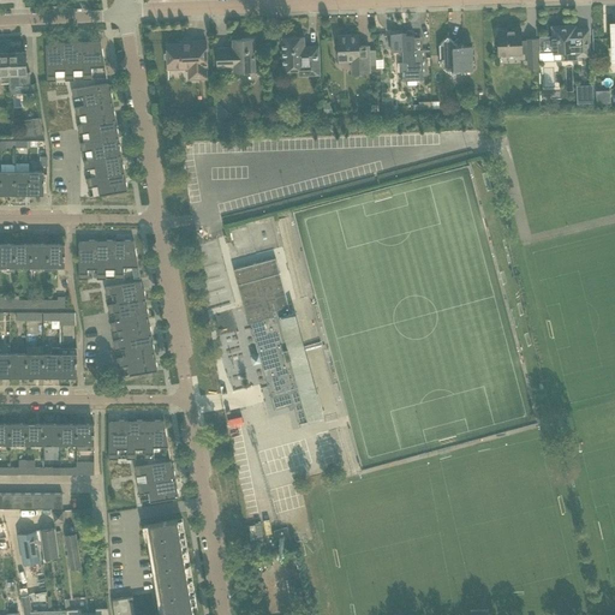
[(590,55),(589,41),(589,29),(575,30),(575,27),(553,27),(553,39),(553,51),(561,51),(562,59),(577,59),(577,57),(590,55)]
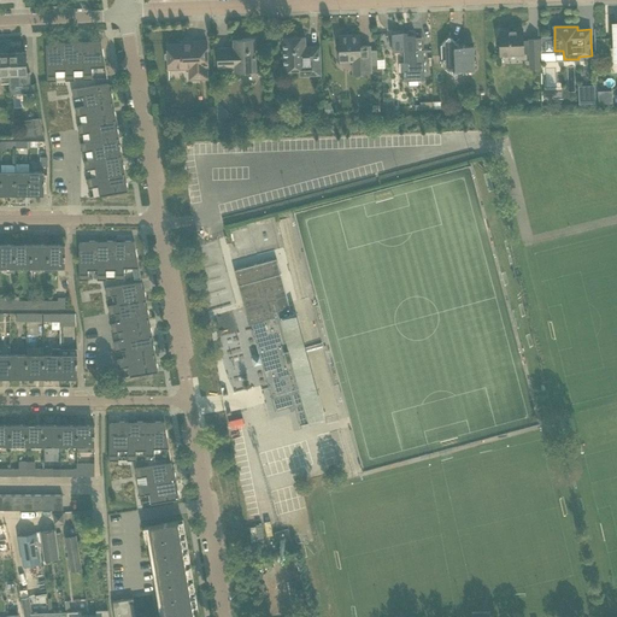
[(513,30),(499,31),(500,43),(500,56),(523,54),(530,54),(530,59),(540,59),(539,51),(539,39),(529,39),(529,45),(523,45),(522,28),(513,29),(513,30)]
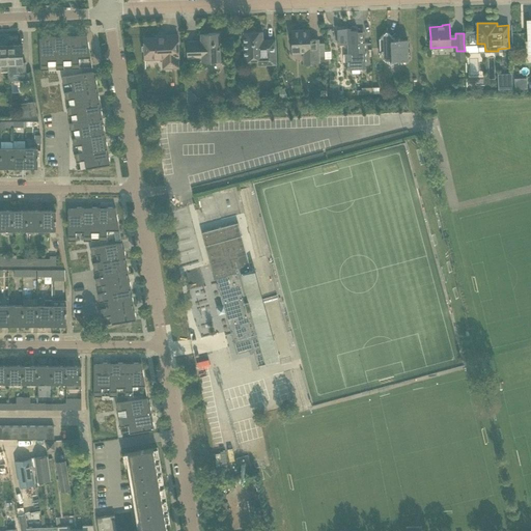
[(366,70),(365,43),(358,43),(358,30),(351,30),(351,31),(347,31),(347,28),(337,29),(337,45),(347,45),(348,54),(351,54),(351,61),(348,62),(348,70),(366,70)]
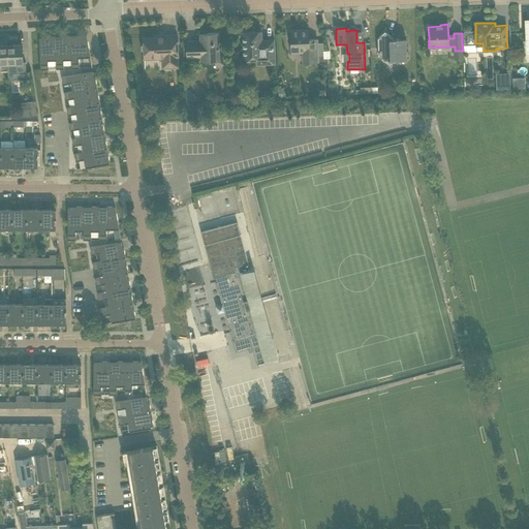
[(308,30),(305,30),(290,31),(291,53),(303,52),(303,63),(318,62),(317,39),(308,39),(308,30)]
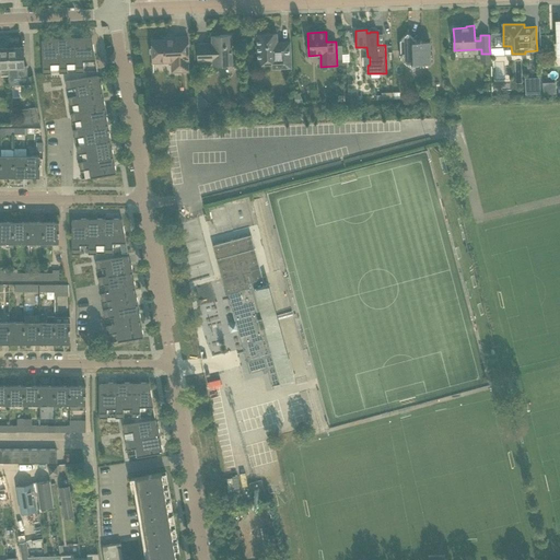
[(400,41),(400,51),(400,59),(412,70),(418,63),(430,63),(430,42),(417,42),(407,33),(400,41)]
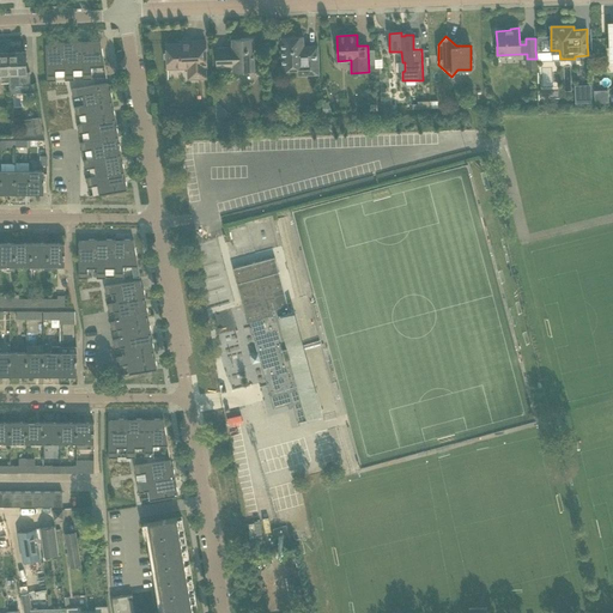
[(317,46),(308,46),(303,47),(303,37),(281,37),(283,70),(307,68),(308,74),(319,74),(317,46)]
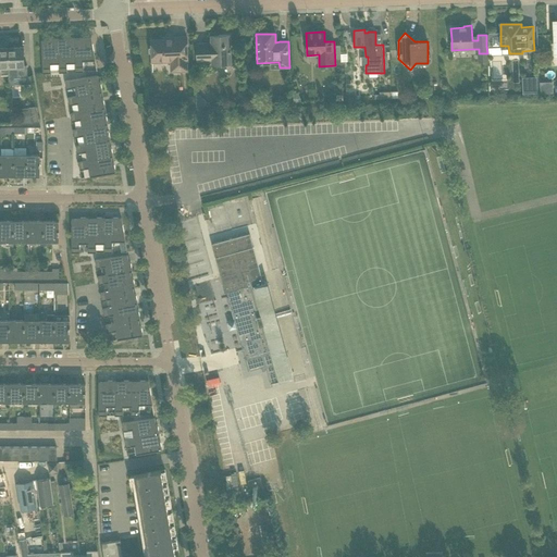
[(231,63),(230,46),(230,35),(211,36),(211,44),(196,44),(197,61),(211,60),(212,64),(217,64),(220,67),(224,64),(231,63)]
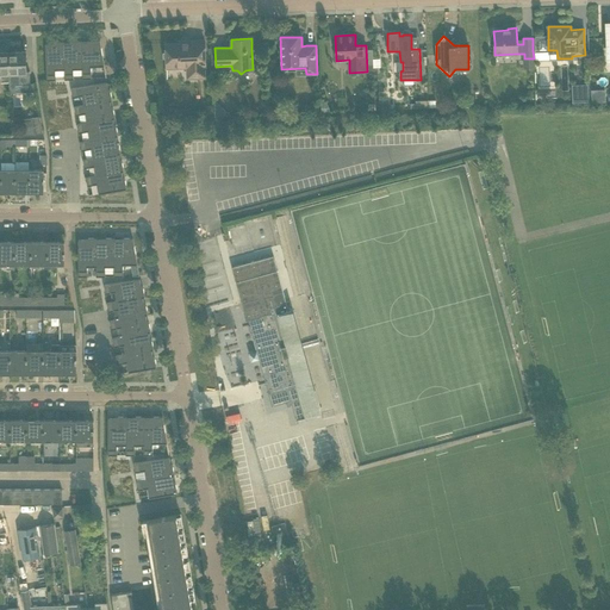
[(104,67),(100,39),(91,41),(91,42),(87,42),(82,43),(81,43),(82,69),(82,79),(91,79),(91,67),(104,67)]
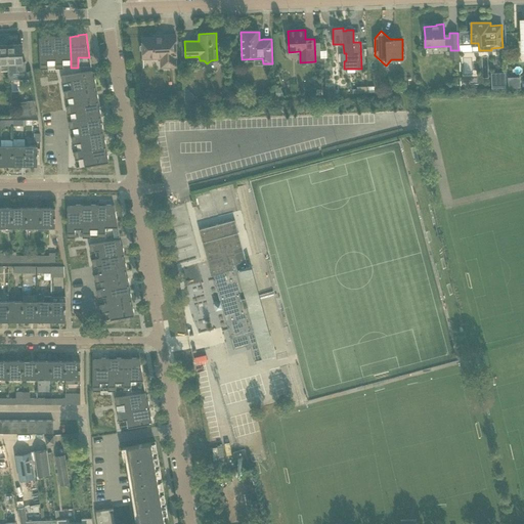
[(70,37),(71,37),(71,35),(62,35),(62,37),(59,37),(55,37),(54,37),(55,60),(55,69),(63,68),(62,59),(71,59),(70,37)]
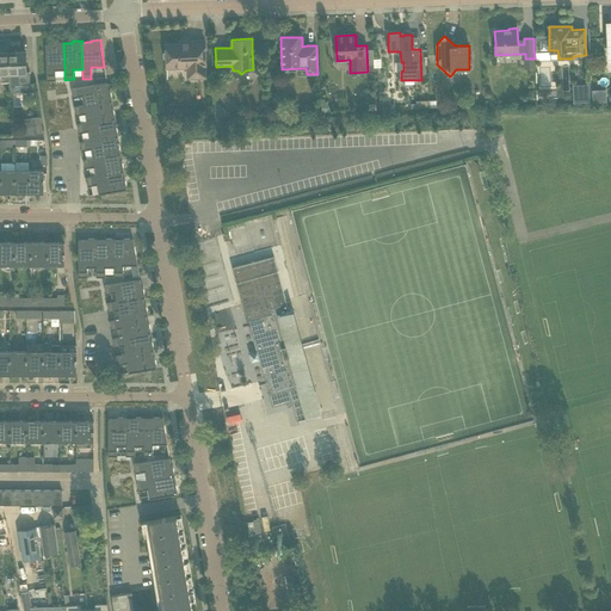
[(205,67),(205,53),(204,41),(189,41),(190,43),(166,44),(167,68),(187,68),(187,79),(204,78),(204,67),(205,67)]
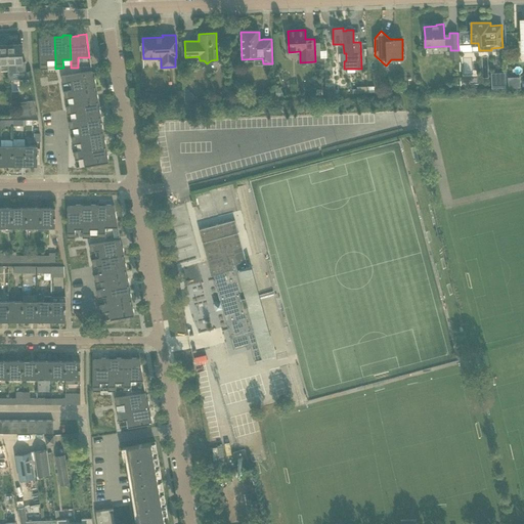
[(54,37),(55,37),(55,36),(47,36),(47,37),(39,38),(40,69),(47,69),(48,69),(47,60),(55,60),(54,37)]
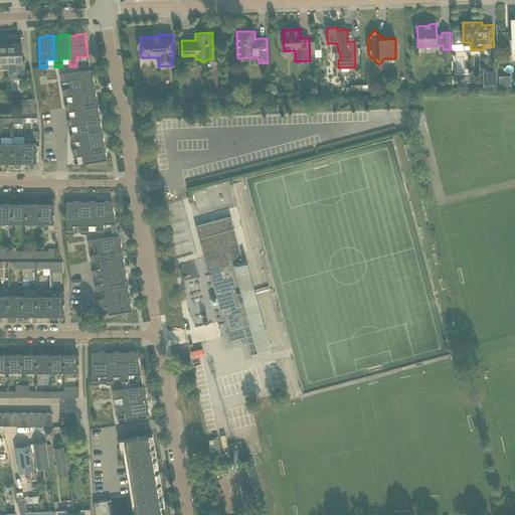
[(21,43),(7,44),(8,68),(8,78),(14,78),(13,71),(25,70),(25,60),(22,60),(21,54),(21,43)]
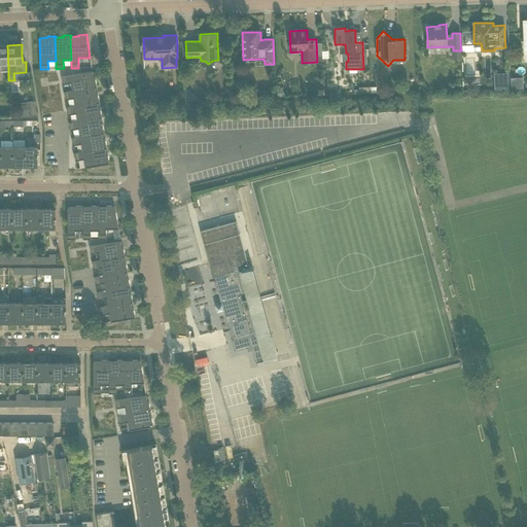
[(97,88),(96,79),(94,80),(94,77),(93,71),(89,72),(62,76),(63,84),(71,82),(72,91),(95,86),(95,88),(97,88)]
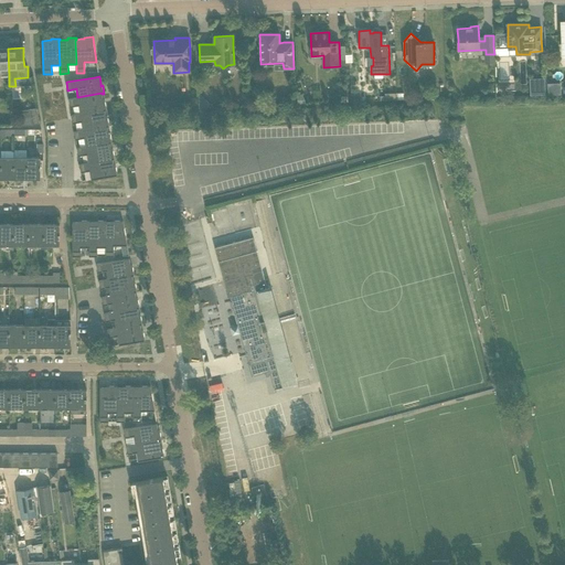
[(545,78),(530,78),(531,95),(545,94),(545,78)]
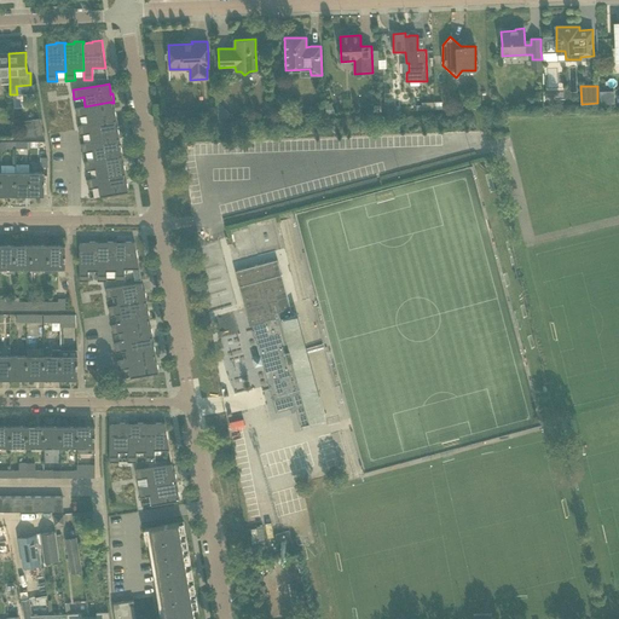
[(614,91),(600,92),(600,104),(614,104),(614,91)]
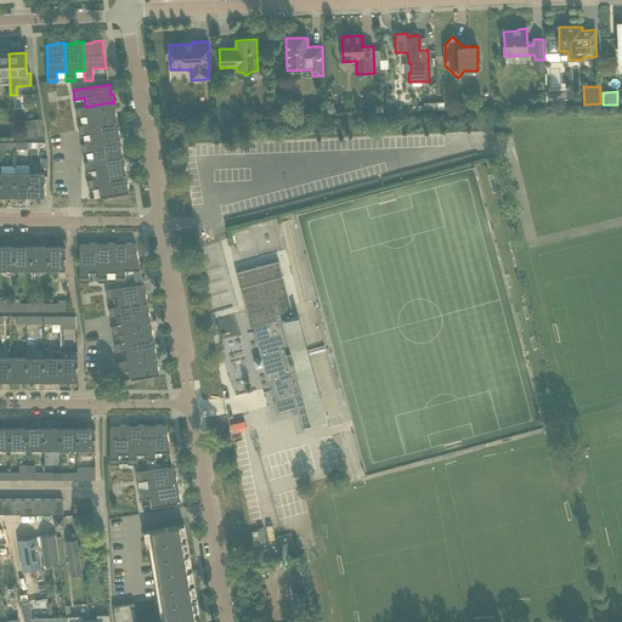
[(117,122),(116,112),(113,112),(113,109),(112,103),(112,102),(85,107),(75,108),(77,118),(86,116),(88,125),(116,120),(116,122),(117,122)]
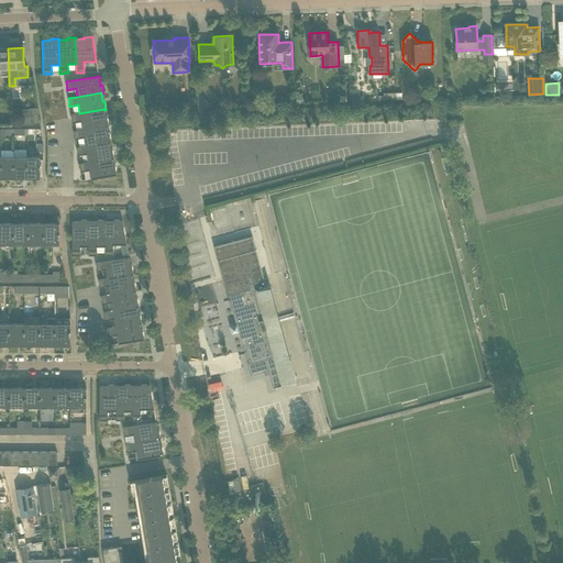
[(36,108),(30,109),(32,124),(39,123),(36,108)]
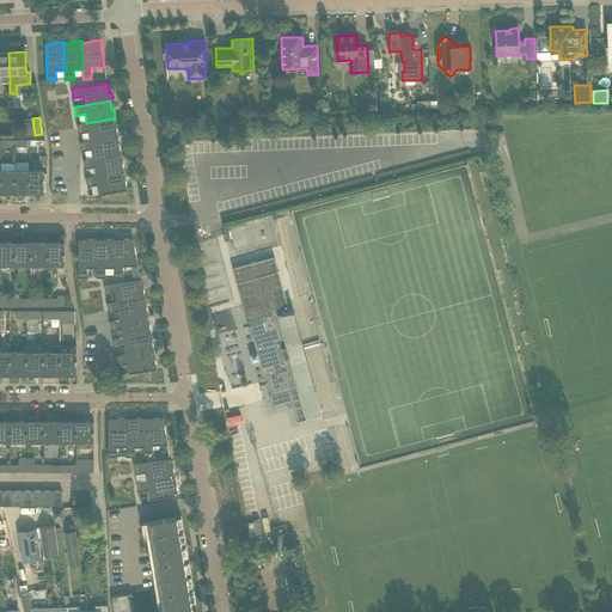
[(118,136),(116,128),(115,128),(114,120),(114,118),(86,123),(77,124),(79,133),(89,132),(90,140),(90,141),(116,136),(116,138),(118,136)]
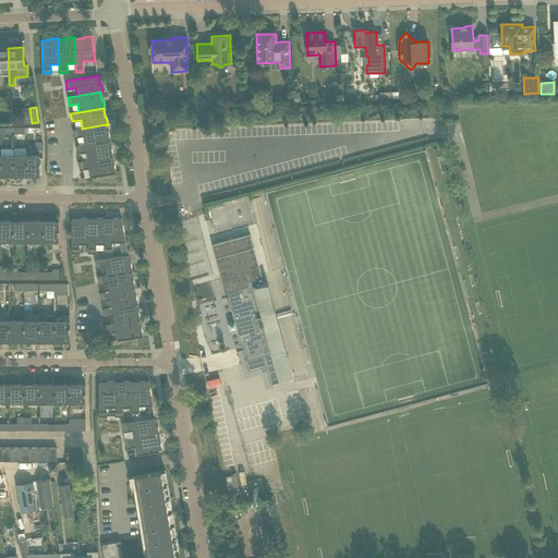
[(110,141),(109,133),(107,133),(106,125),(106,124),(82,129),(82,128),(73,129),(74,137),(83,136),(84,144),(84,145),(109,141),(109,142),(110,141)]
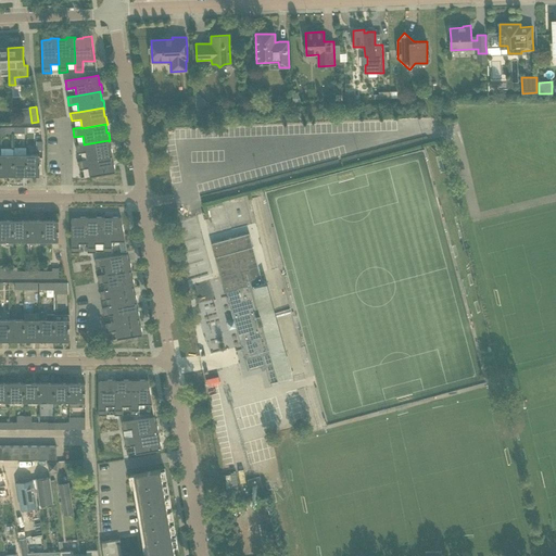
[(112,155),(111,148),(110,149),(109,141),(109,140),(84,144),(84,143),(75,146),(77,153),(85,152),(87,160),(87,161),(111,156),(113,156),(112,155)]
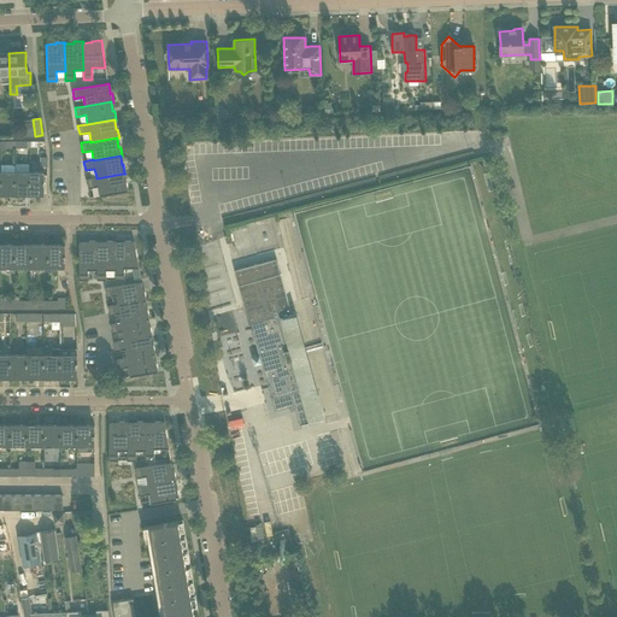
[(1,172),(1,194),(15,194),(15,172),(1,172)]
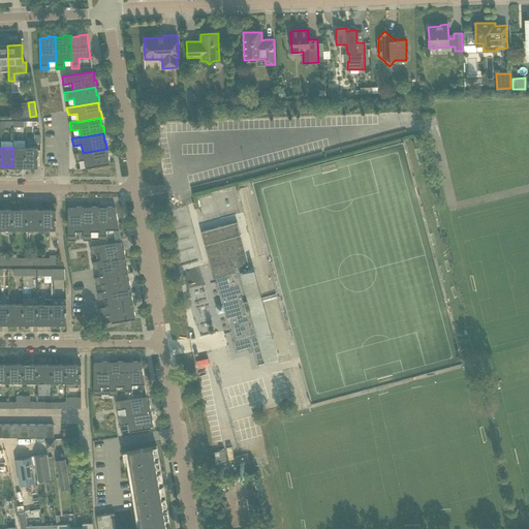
[(25,166),(25,148),(13,148),(12,148),(12,166),(25,166)]
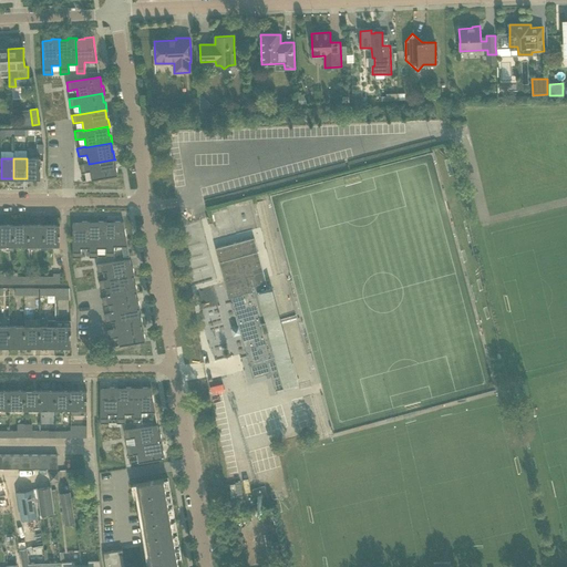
[(40,178),(40,167),(40,158),(27,158),(27,178),(40,178)]
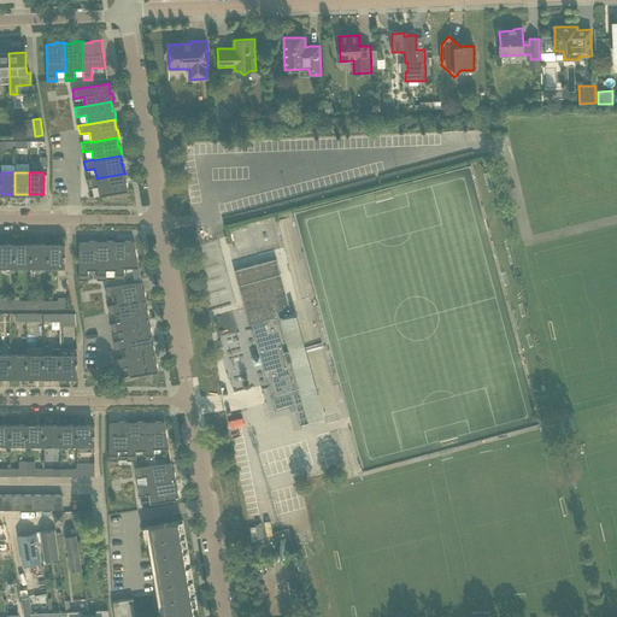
[(128,192),(127,182),(124,183),(123,174),(97,178),(97,177),(87,178),(88,188),(98,187),(99,195),(99,197),(103,195),(128,192)]
